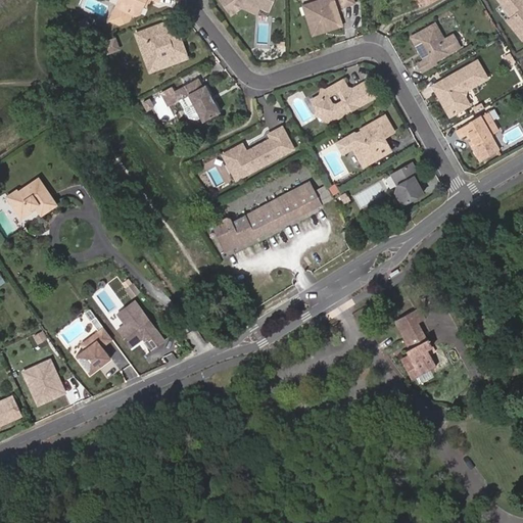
[(109,13),(112,3),(101,0),(85,0),(84,6),(109,13)]
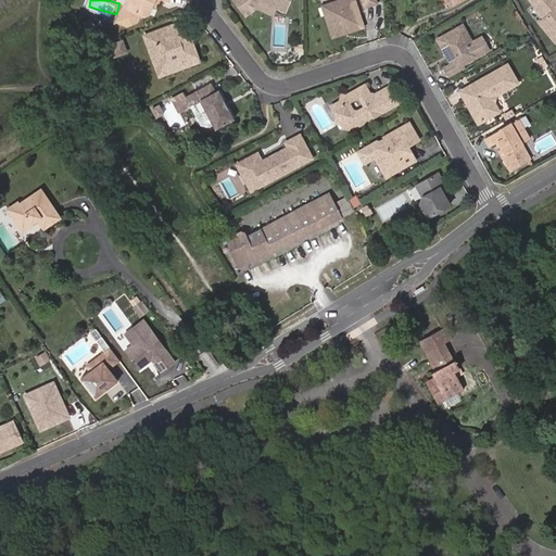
[(147,17),(150,9),(153,1),(158,3),(165,7),(167,0),(125,0),(121,11),(114,25),(124,29),(134,26),(137,19),(141,20),(147,17)]
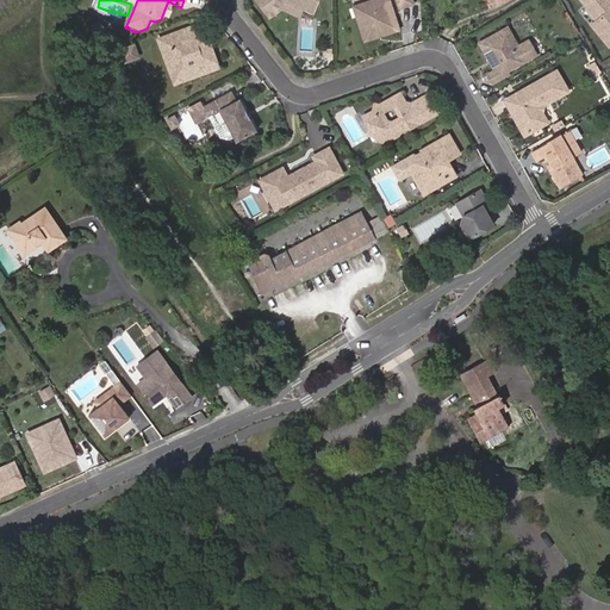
[(319,0),(255,0),(254,1),(265,14),(273,7),(281,11),(285,4),(303,11),(313,16),(319,0)]
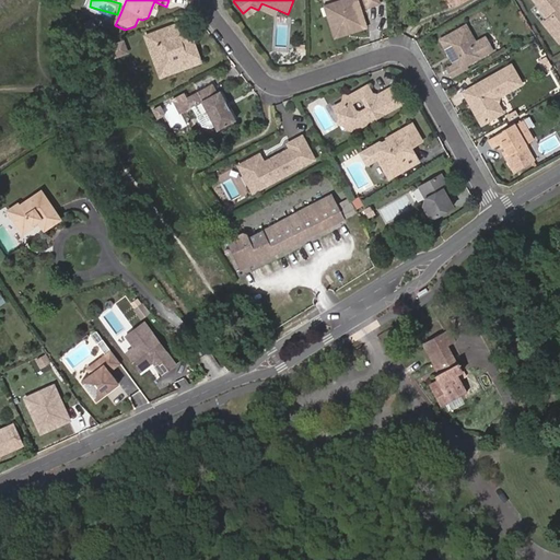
[(365,28),(356,0),(347,0),(333,6),(336,13),(327,16),(335,38),(365,28)]
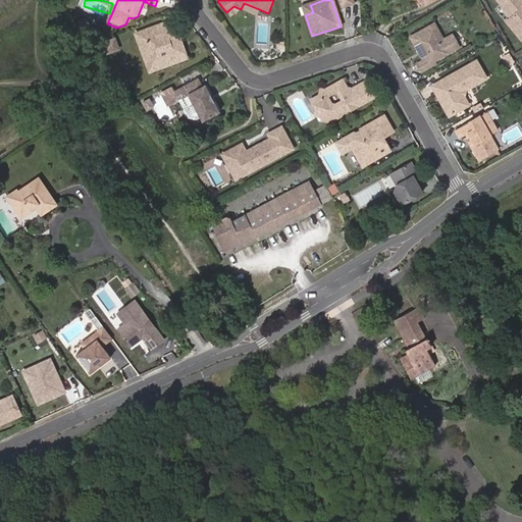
[(521,0),(497,0),(505,9),(511,16),(506,20),(521,40),(521,38),(521,0)]
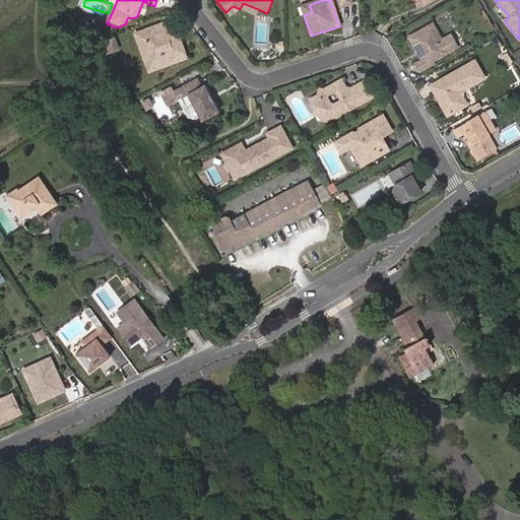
[(255,16),(258,9),(243,3),(240,9),(255,16)]
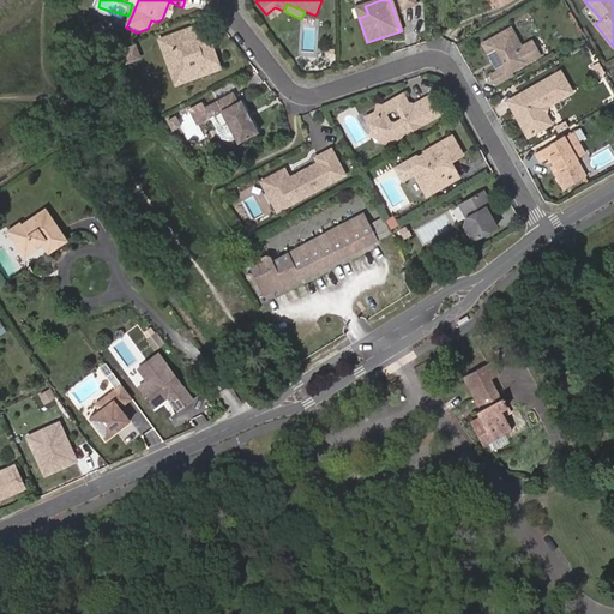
[(368,14),(365,6),(356,8),(359,18),(368,14)]
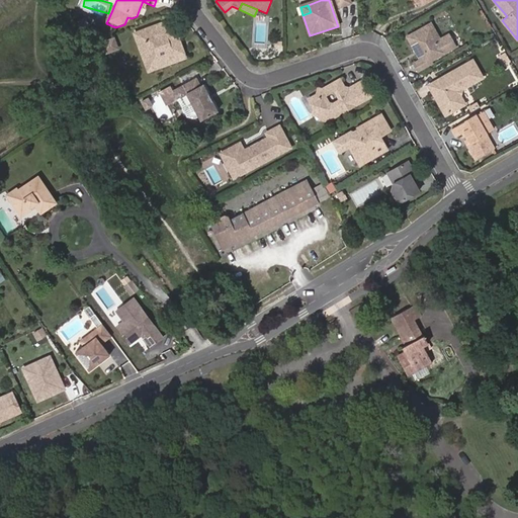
[(229,17),(239,9),(232,6),(225,12),(229,17)]
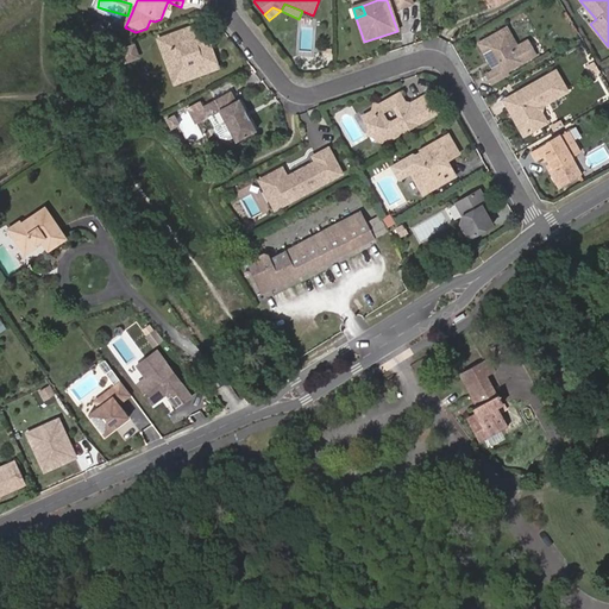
[(478,43),(488,61),(490,60),(494,64),(490,66),(494,71),(485,76),(490,85),(509,74),(508,70),(537,55),(528,39),(518,45),(507,27),(478,43)]
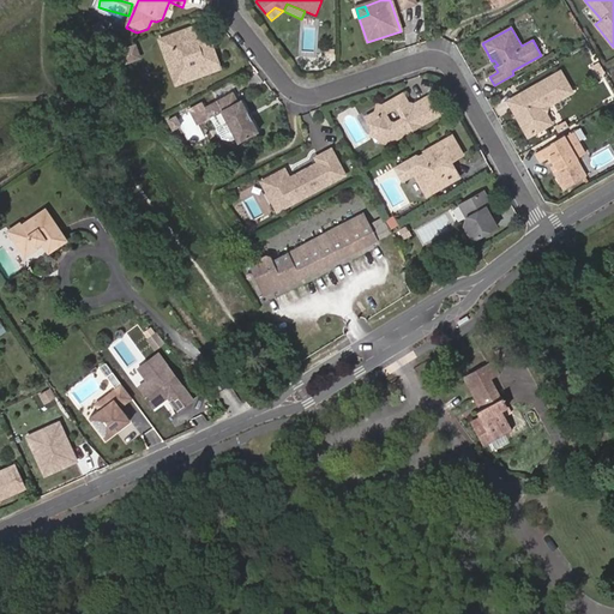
[(204,49),(192,38),(190,31),(167,38),(170,47),(167,50),(169,64),(176,76),(181,73),(185,84),(217,71),(209,48),(204,49)]
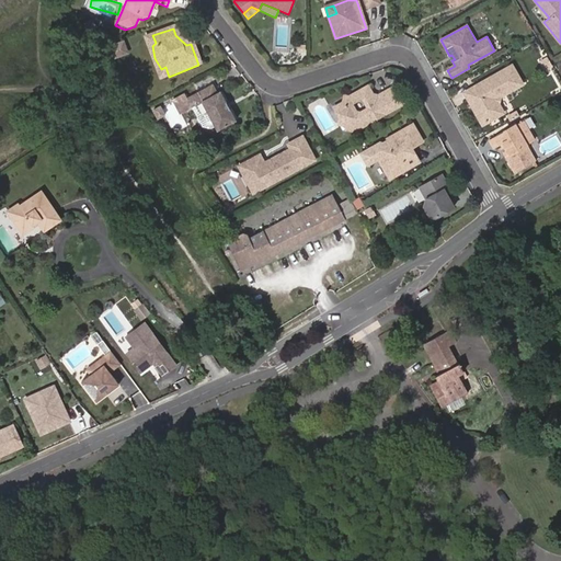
[(468,65),(469,68),(503,49),(493,32),(487,36),(494,50),(468,65)]
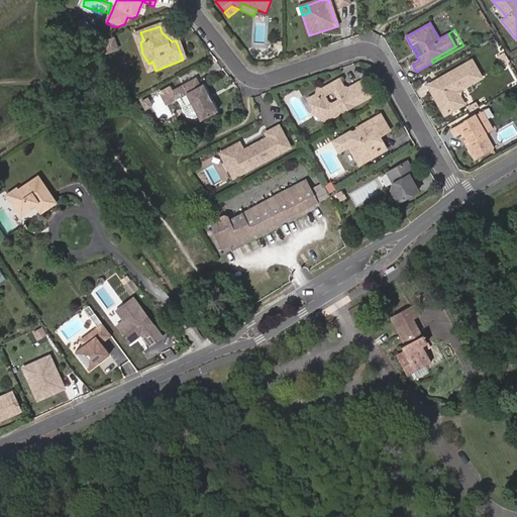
[(140,42),(143,39),(140,32),(131,35),(146,74),(156,71),(152,62),(148,64),(142,54),(140,42)]
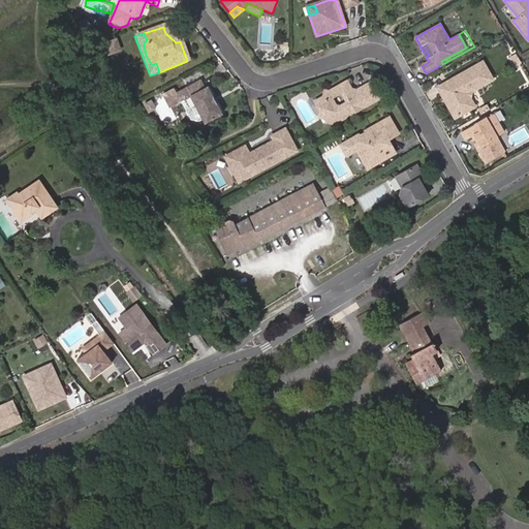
[(105,58),(118,54),(114,43),(112,44),(115,52),(104,56),(105,58)]
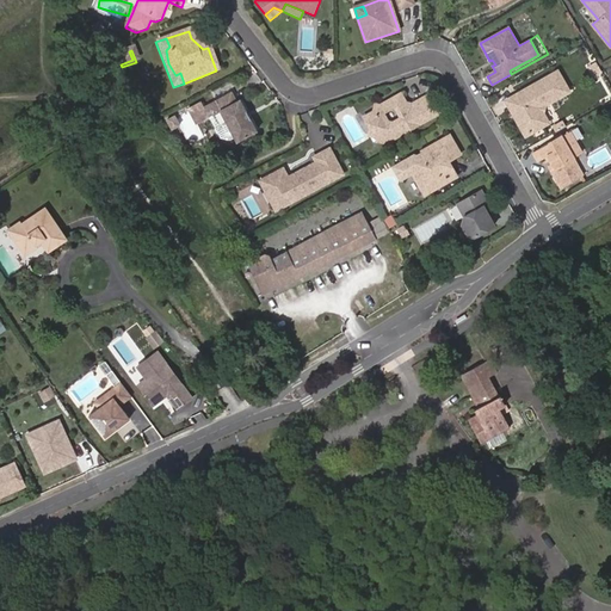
[(121,65),(133,60),(129,51),(118,56),(121,65)]
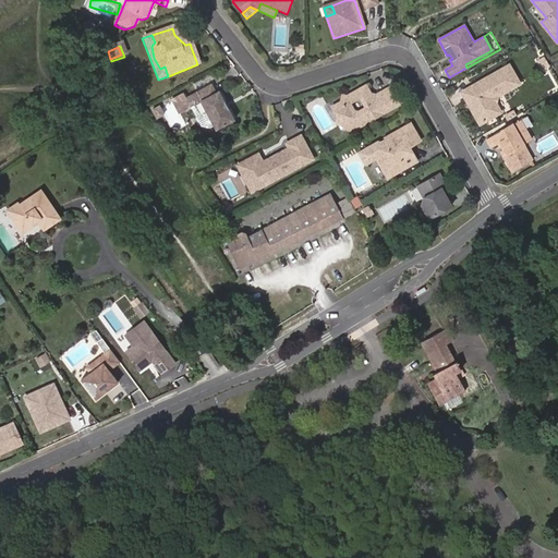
[(495,102),(497,96),(520,83),(509,64),(461,93),(468,106),(472,106),(473,108),(472,111),(480,124),(500,112),(495,102)]
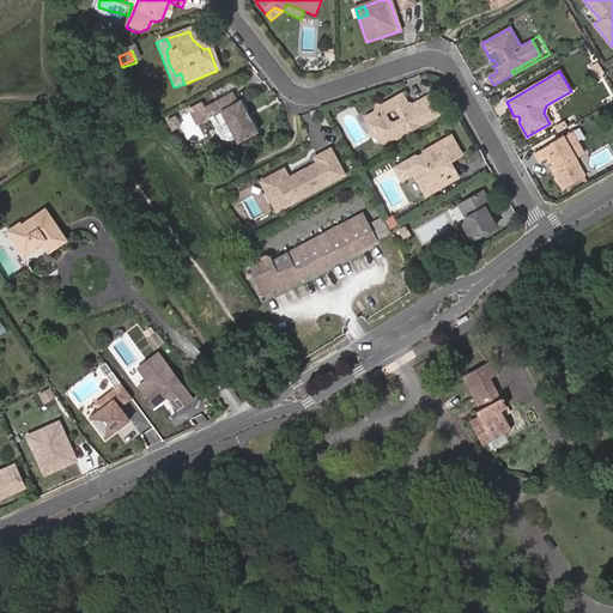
[(242,116),(244,114),(238,102),(235,104),(231,95),(205,109),(201,102),(188,109),(196,123),(210,116),(220,138),(230,140),(232,139),(236,145),(255,134),(249,122),(246,123),(242,116)]
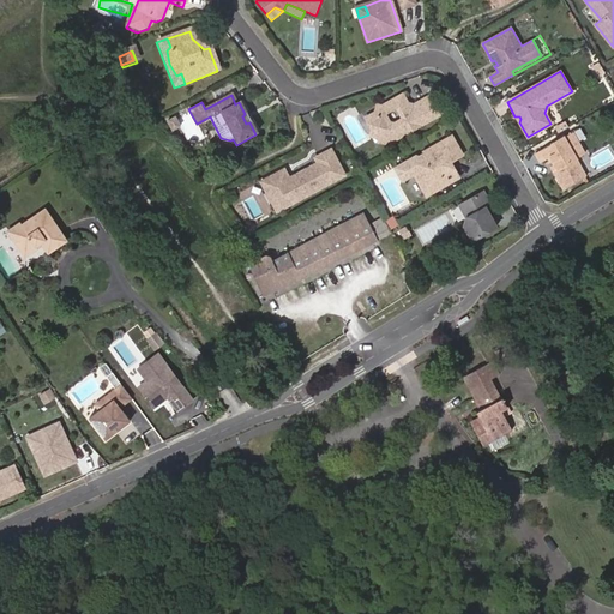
[(377,107),(374,114),(377,116),(377,120),(368,124),(369,126),(377,140),(380,145),(389,148),(399,142),(399,139),(409,133),(411,134),(441,118),(432,102),(422,107),(421,103),(411,108),(411,110),(408,109),(409,106),(403,96),(381,107),(377,107)]
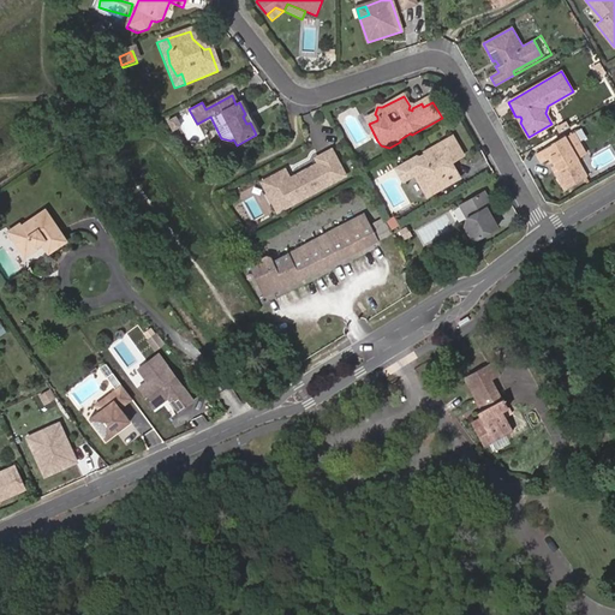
[(377,117),(375,114),(366,119),(369,124),(377,120),(377,117)]
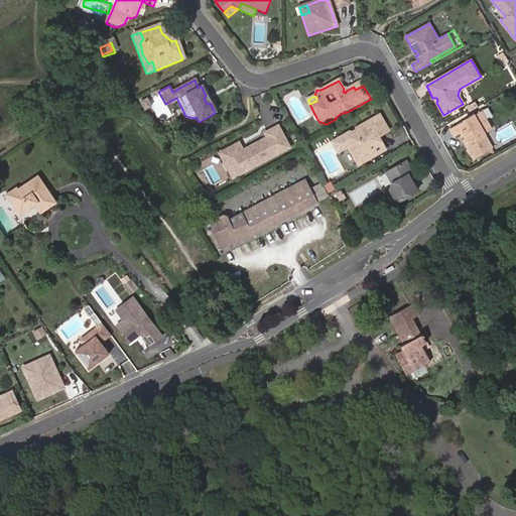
[(147,97),(140,101),(144,109),(151,105),(147,97)]
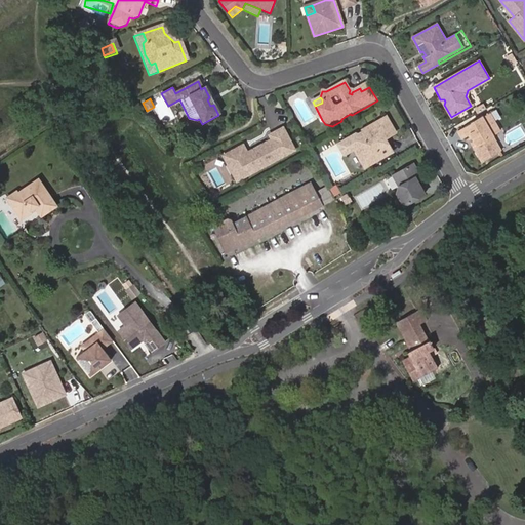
[(322,120),(316,108),(313,116),(322,120)]
